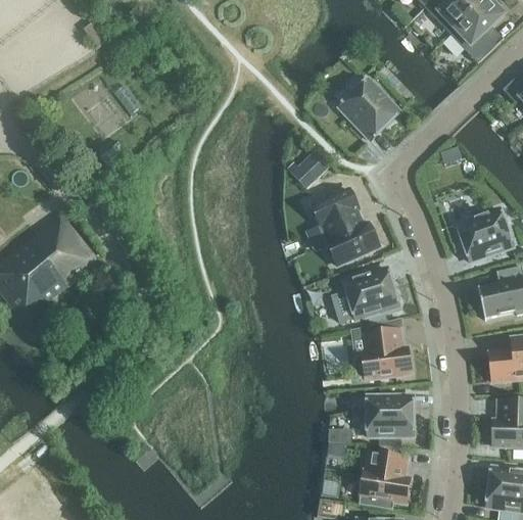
[(449,34),(484,0),(431,0),(424,7),(449,34)]
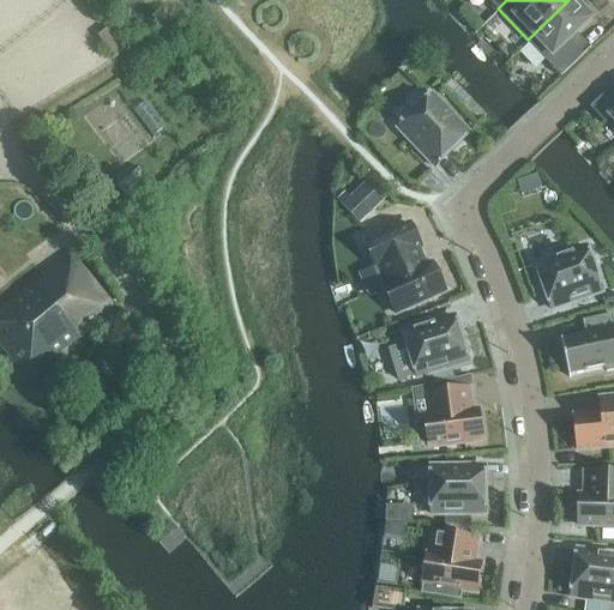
[(569,0),(528,40),(561,74),(583,53),(570,38),(593,17),(585,10),(589,6),(583,0),(569,0)]
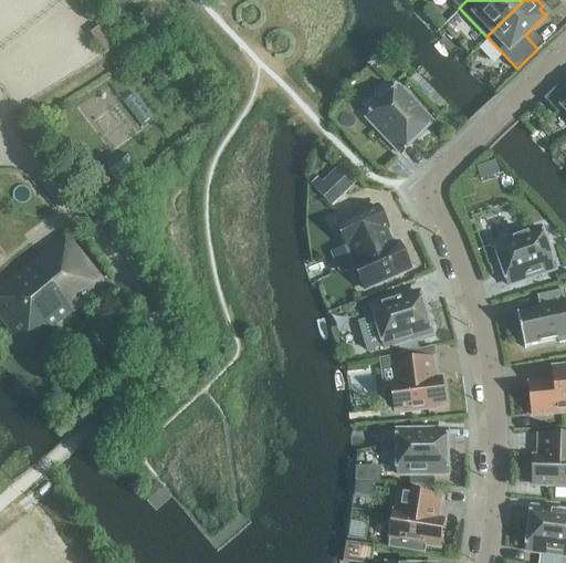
[(544,96),(557,112),(563,106),(565,108),(565,77),(544,96)]
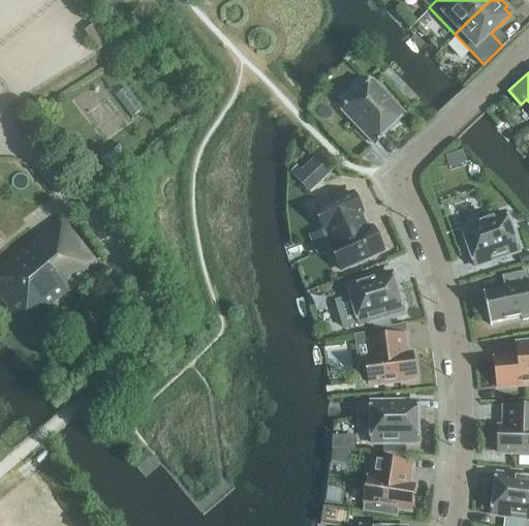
[(373,81),(343,109),(374,142),(404,113),(373,81)]
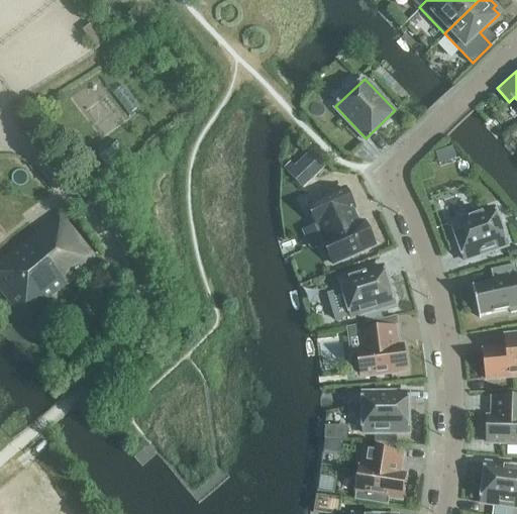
[(118,141),(100,157),(110,169),(128,153),(118,141)]
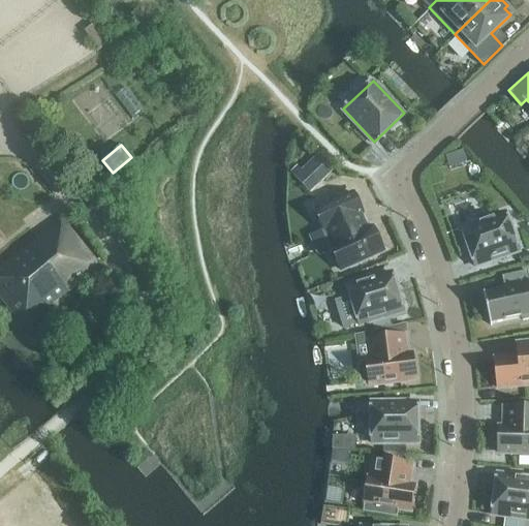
[(462,148),(445,154),(449,165),(466,159),(462,148)]
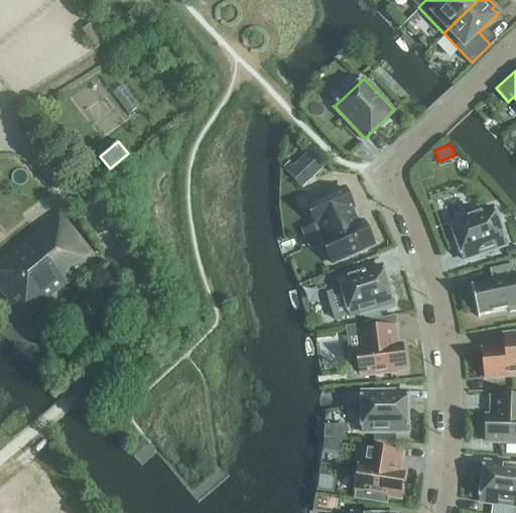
[(301,184),(312,173),(323,164),(309,149),(299,159),(293,164),(289,160),(287,158),(281,163),(287,170),(301,184)]
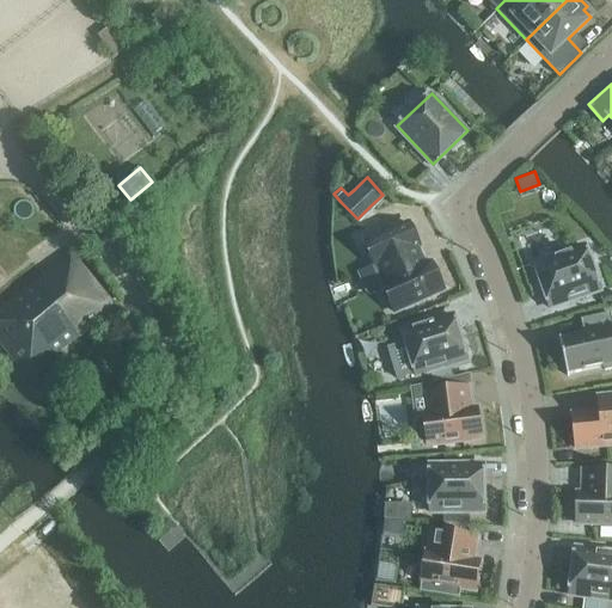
[(383,282),(396,311),(442,289),(430,260),(427,262),(408,221),(366,240),(377,264),(378,264),(385,281),(383,282)]
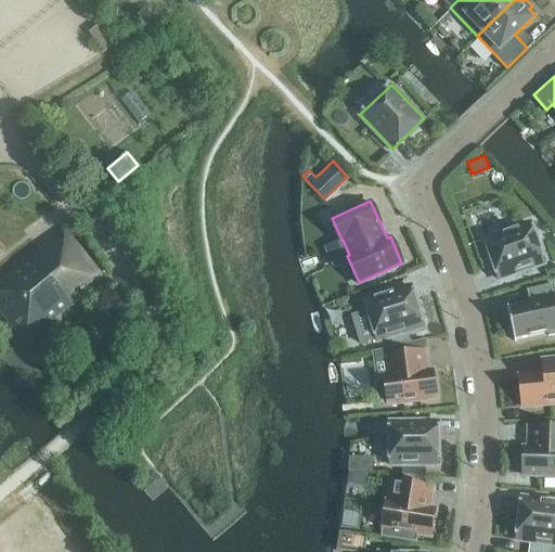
[(543,262),(529,221),(485,236),(499,278),(543,262)]
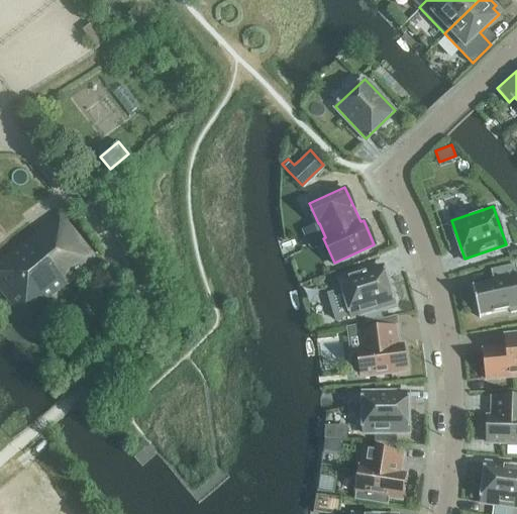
[(83,266),(94,257),(61,214),(20,245),(0,261),(0,287),(23,317),(84,268),(83,266)]
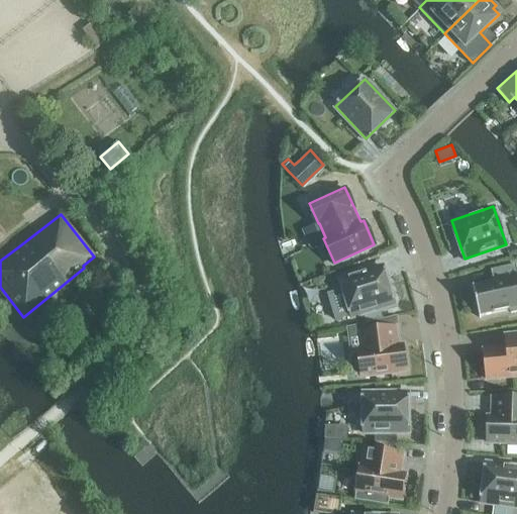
[(516,252),(516,244),(508,248),(510,255),(516,252)]
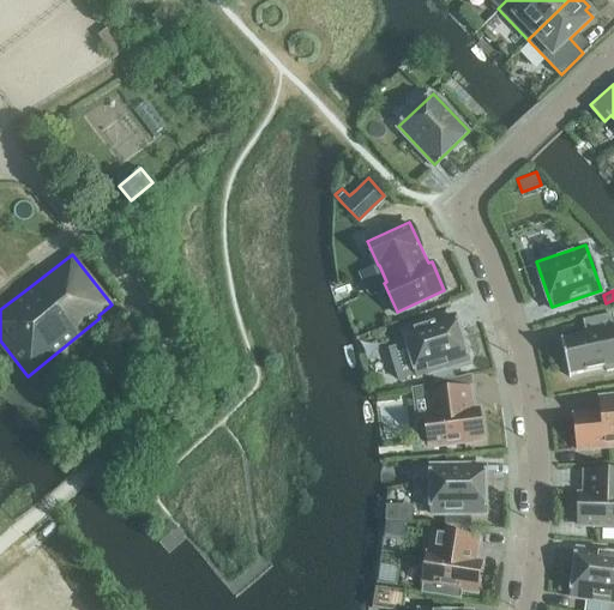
[(613,321),(612,312),(583,319),(585,333),(563,338),(563,337),(561,337),(569,374),(571,374),(570,373),(606,364),(607,368),(613,366),(613,321)]
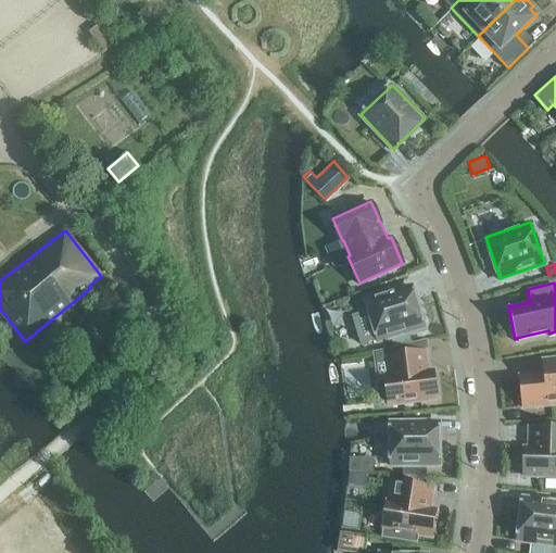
[(368,306),(351,312),(361,341),(377,336),(378,340),(424,326),(411,285),(366,298),(368,306)]
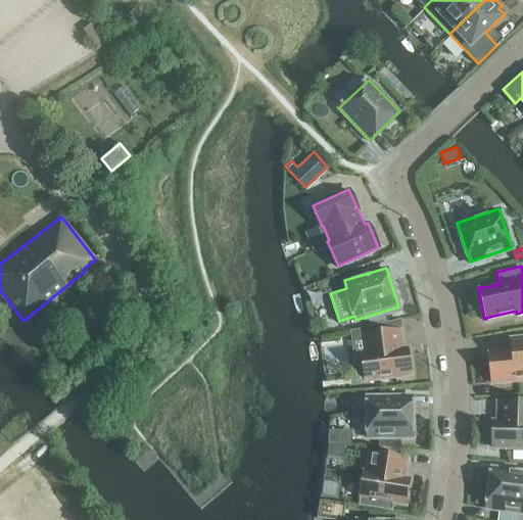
[(369,325),(351,329),(352,336),(363,335),(365,352),(363,353),(355,353),(355,355),(353,357),(355,375),(360,377),(366,377),(366,379),(411,373),(407,347),(401,347),(399,330),(397,318),(369,325)]
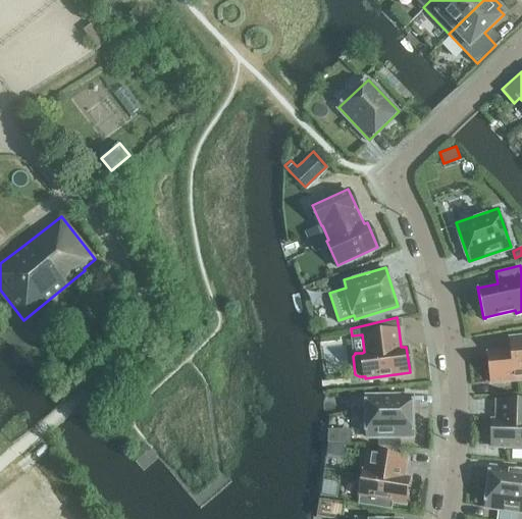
[(521,334),(510,336),(511,349),(489,351),(491,380),(521,377),(521,334)]
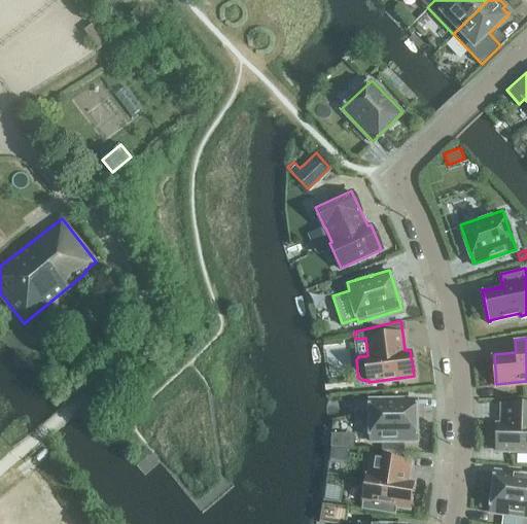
[(371,398),(371,412),(371,440),(382,440),(402,440),(416,440),(415,398),(371,398)]
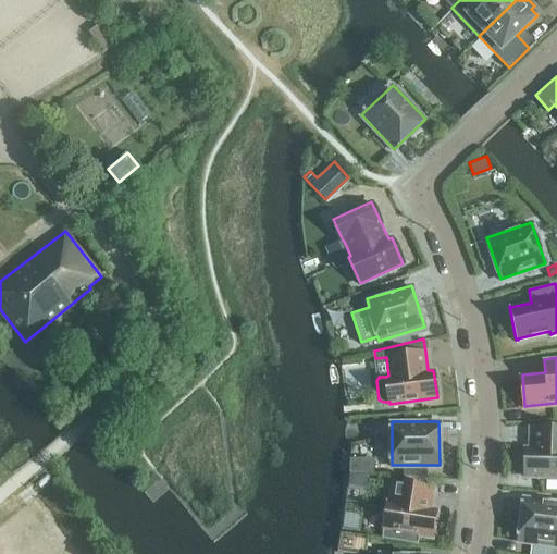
[(556,428),(532,428),(531,447),(527,447),(525,476),(556,476),(556,428)]
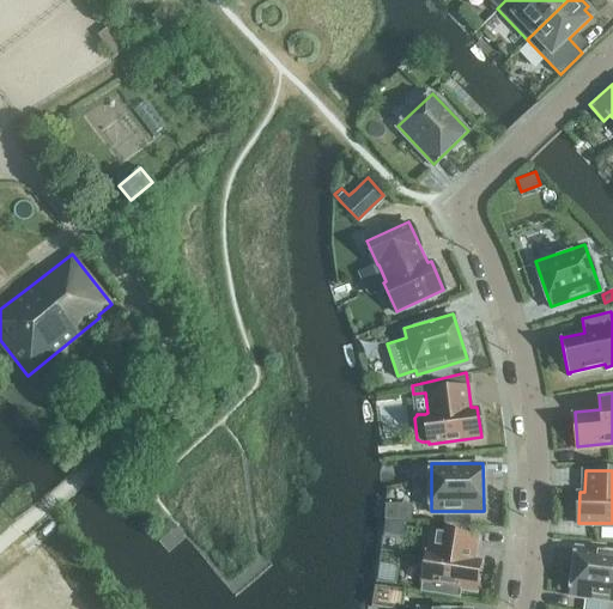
[(422,590),(460,596),(461,588),(474,590),(479,559),(474,558),(477,537),(434,530),(431,552),(428,550),(423,582),(422,590)]
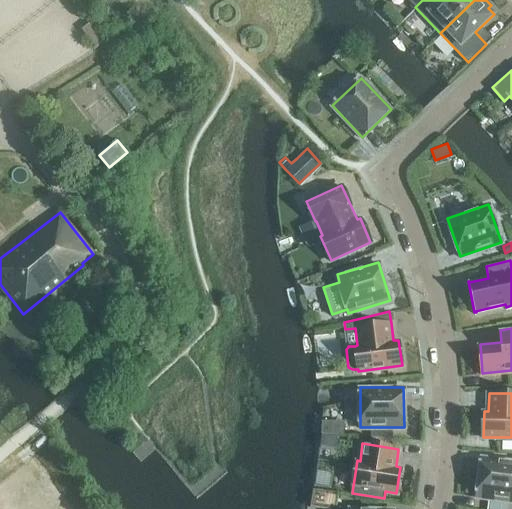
[(511,508),(511,460),(482,457),(477,496),(488,498),(486,508),(511,508)]
